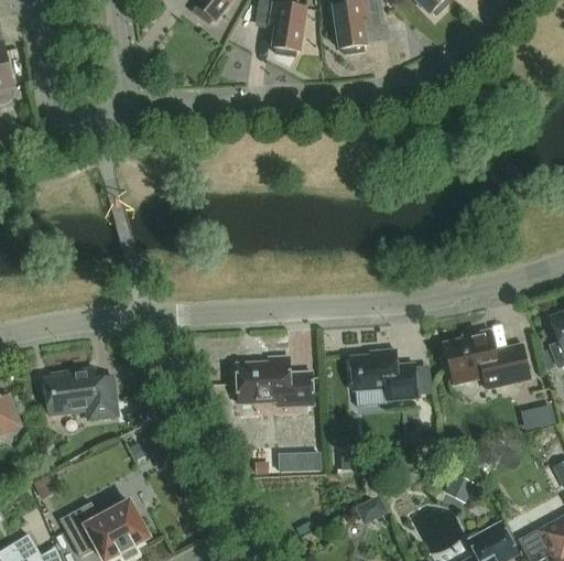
[(213,19),(216,21),(231,0),(197,0),(195,4),(197,7),(194,11),(209,23),(213,19)]
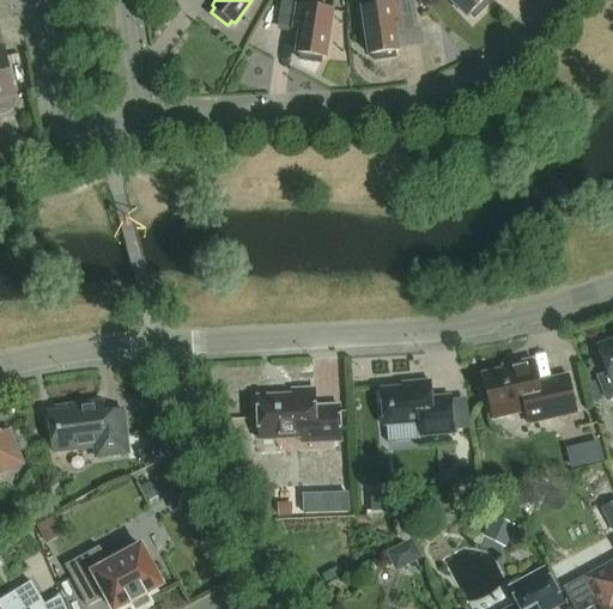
[(322,54),(326,55),(333,7),(299,2),(299,0),(284,0),(280,24),(301,28),(297,50),(301,52),(301,58),(321,60),(322,54)]
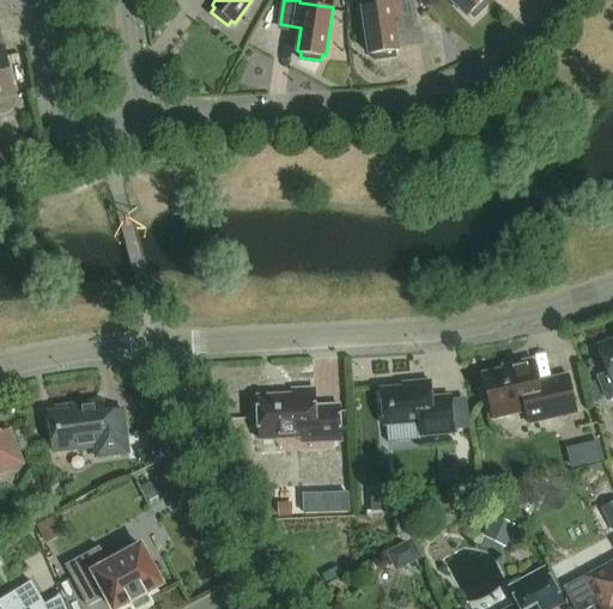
[(395,49),(399,48),(395,25),(417,22),(413,0),(362,0),(370,53),(374,52),(375,58),(395,55),(395,49)]
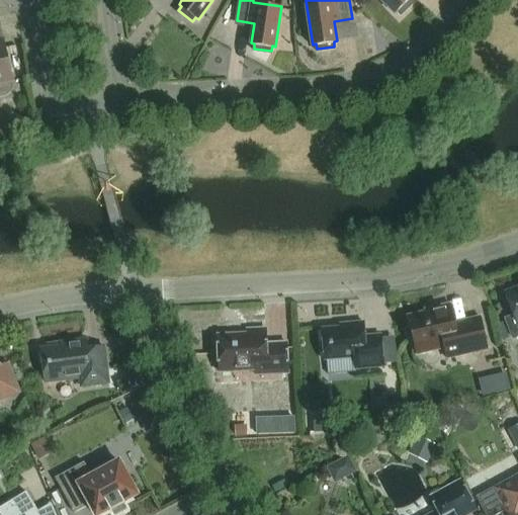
[(382,0),(395,12),(398,9),(401,13),(414,1),(413,0),(382,0)]
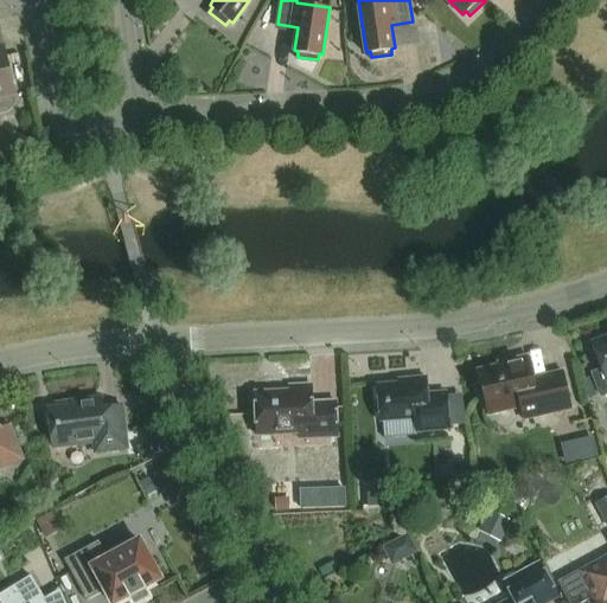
[(0,110),(1,111),(7,109),(13,106),(16,98),(14,92),(16,91),(5,44),(0,44),(0,110)]
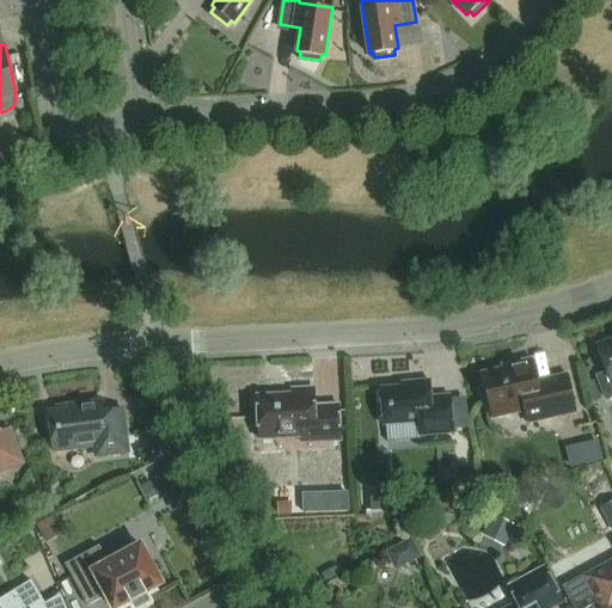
[(611,336),(597,343),(607,370),(598,374),(607,397),(611,394),(611,336)]
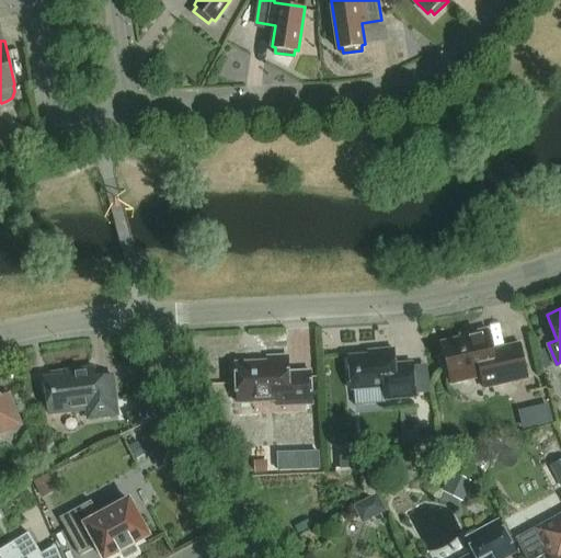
[(441,354),(443,366),(444,368),(448,367),(451,382),(482,375),(484,386),(528,376),(521,341),(493,348),(489,327),(471,331),(472,333),(442,340),(445,353),(441,354)]
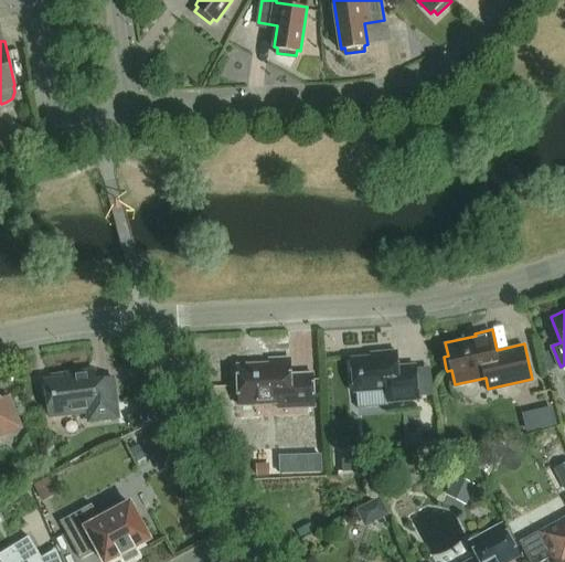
[(419,398),(416,369),(416,363),(398,364),(397,349),(370,351),(371,354),(351,357),(354,391),(387,388),(388,401),(419,398)]
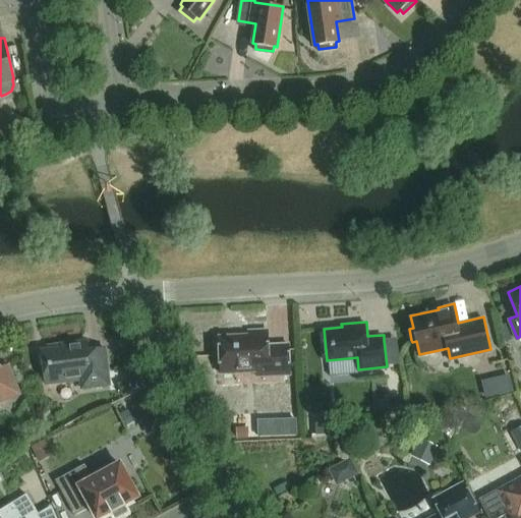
[(219,335),(219,340),(221,367),(256,366),(256,375),(290,372),(289,342),(269,343),(268,329),(248,329),(249,334),(219,335)]
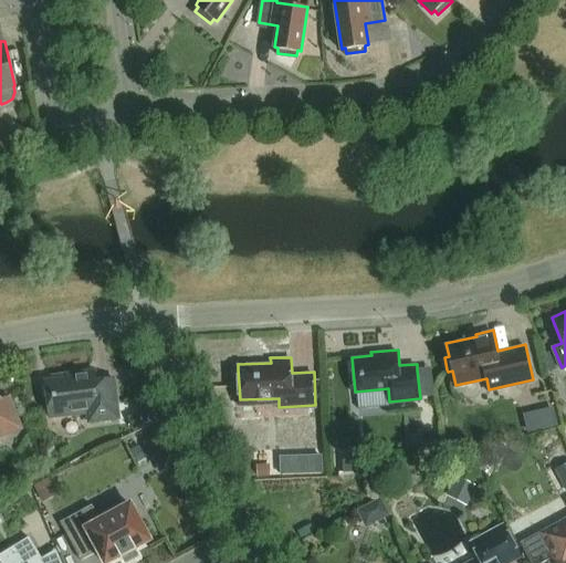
[(96,379),(95,369),(95,368),(75,372),(75,375),(45,379),(50,416),(87,410),(88,420),(119,416),(114,377),(96,379)]
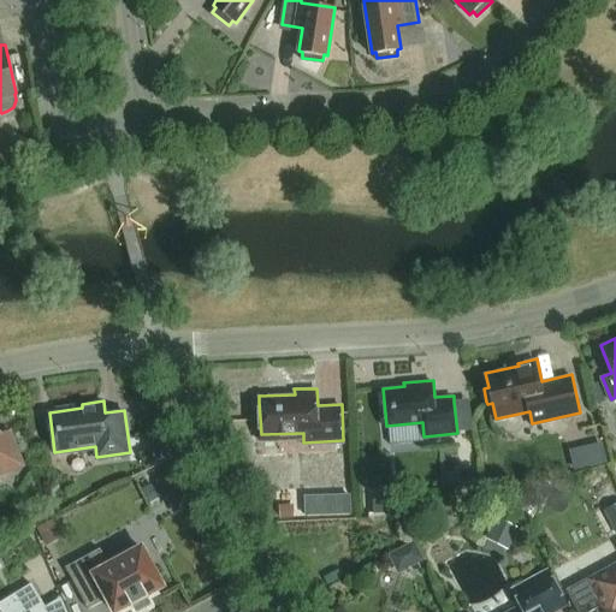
[(0,432),(0,471),(23,464),(10,429),(0,432)]
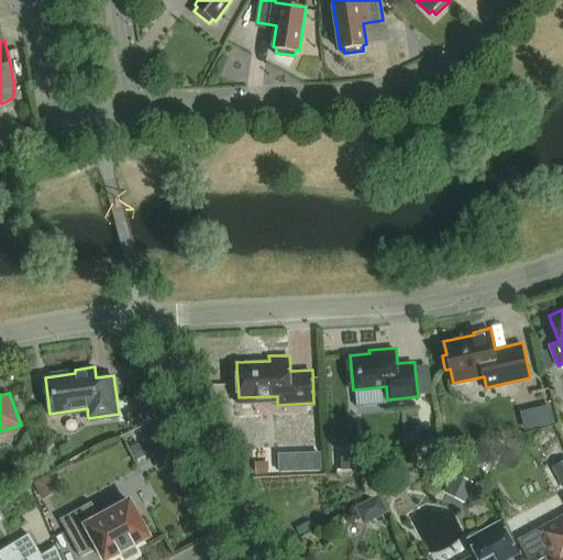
[(550,403),(536,407),(540,426),(555,423),(553,415),(550,403)]
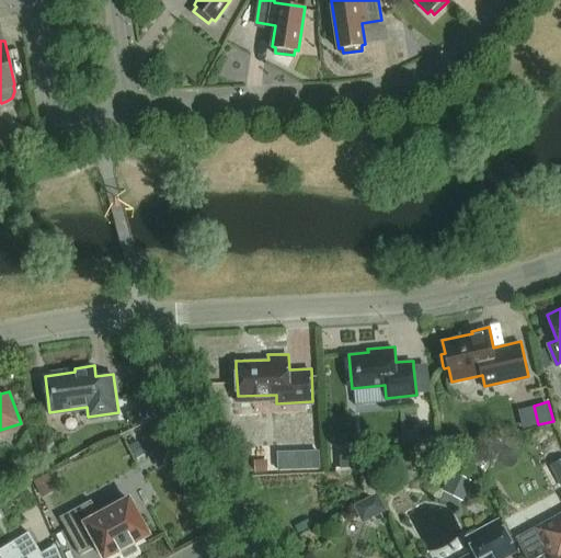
[(433,425),(419,426),(420,440),(433,439),(433,425)]
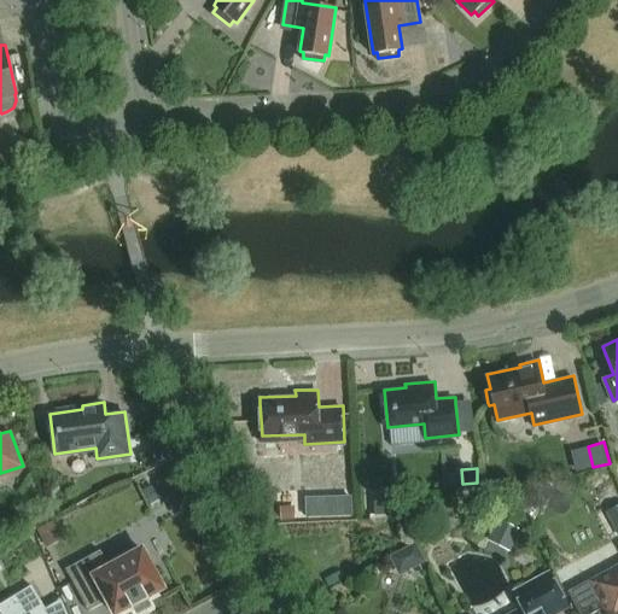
[(172,471),(155,480),(162,493),(179,484),(172,471)]
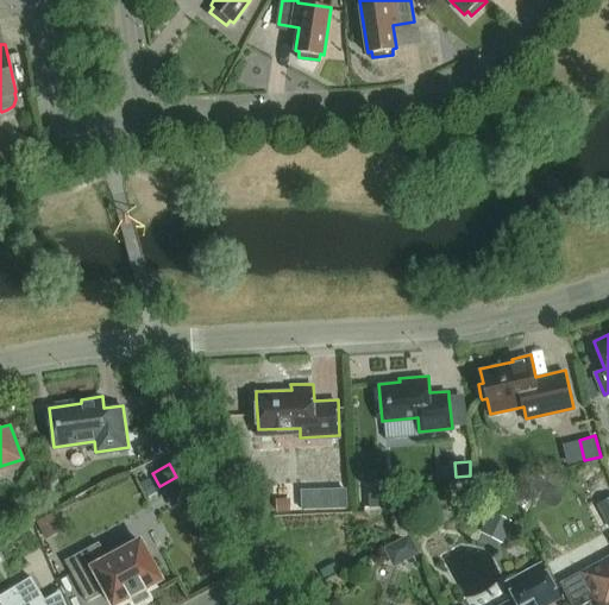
[(334,467),(321,479),(336,495),(349,483),(334,467)]
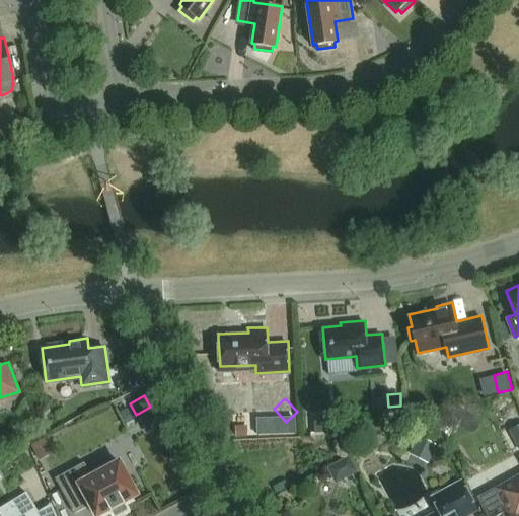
[(127,407),(120,411),(127,423),(133,419),(127,407)]
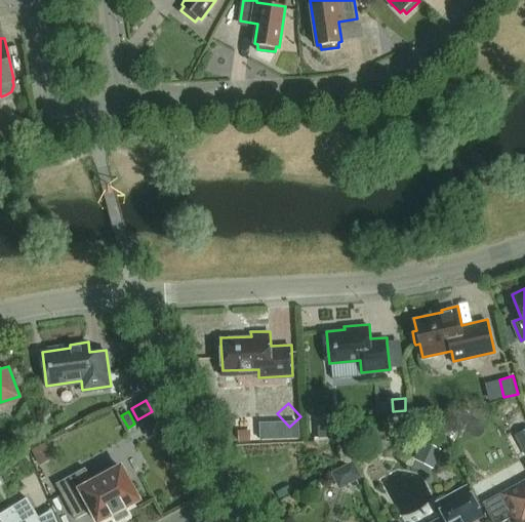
[(299,426),(287,428),(289,442),(301,441),(299,426)]
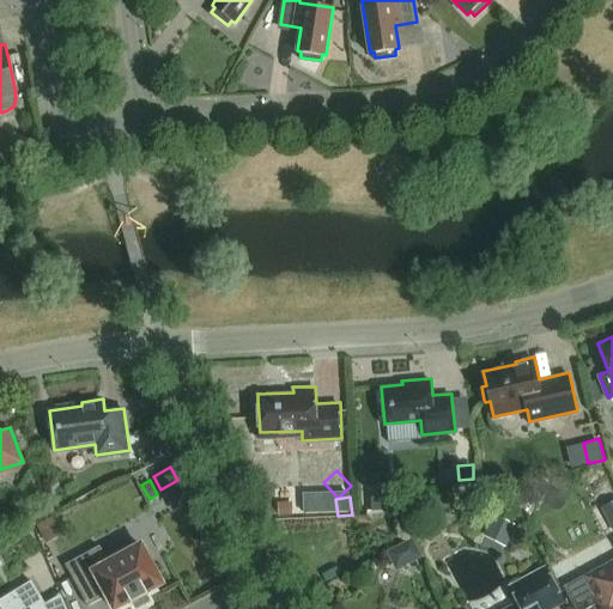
[(54,513),(36,524),(43,536),(61,527),(54,513)]
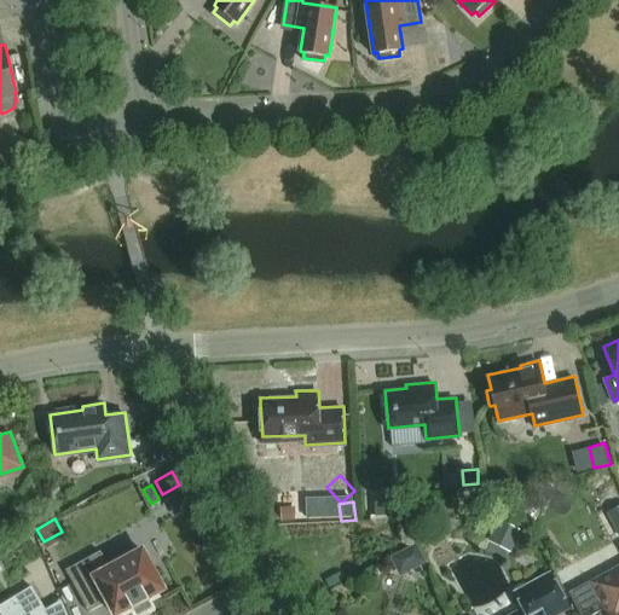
[(406,569),(432,557),(423,539),(398,551),(406,569)]
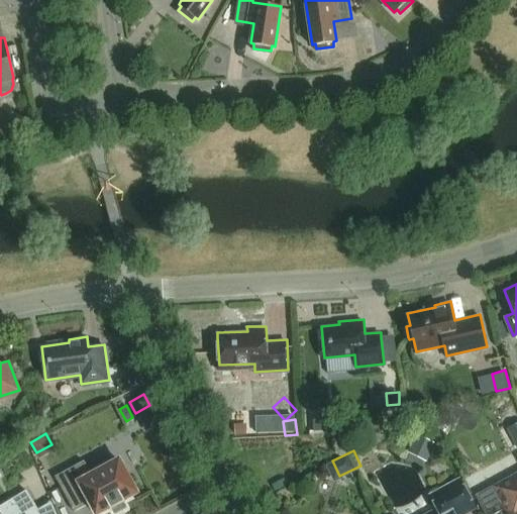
[(87,463),(58,479),(74,510),(90,502),(96,513),(111,507),(111,508),(123,502),(123,500),(137,493),(120,459),(93,474),(87,463)]
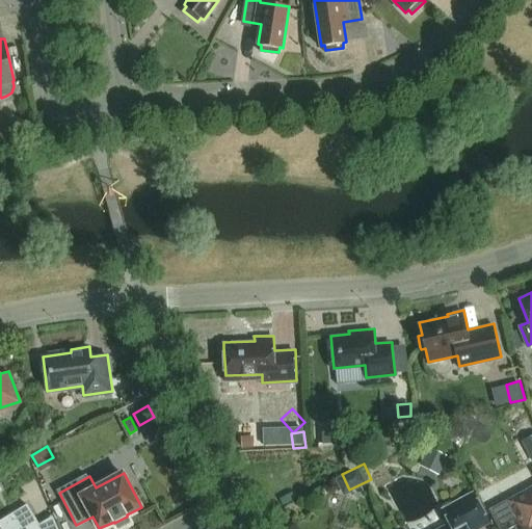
[(531,487),(510,500),(490,511),(500,528),(505,528),(521,521),(525,528),(530,528),(531,528),(531,487)]
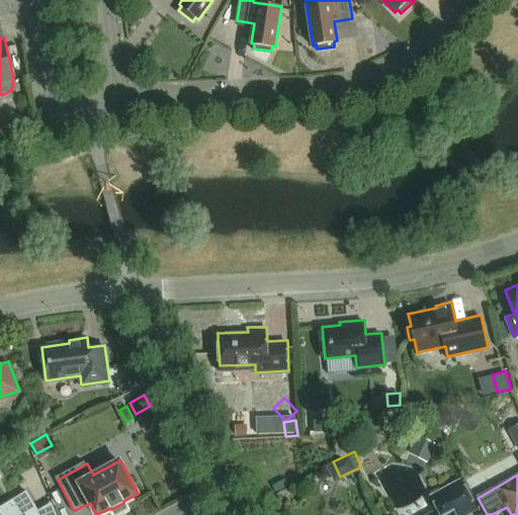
[(284,478),(272,485),(275,491),(287,484),(284,478)]
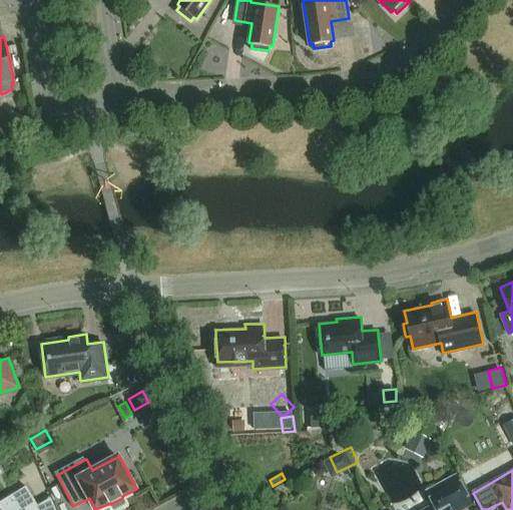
[(424,509),(455,509),(471,501),(456,475),(428,491),(435,504),(424,509)]
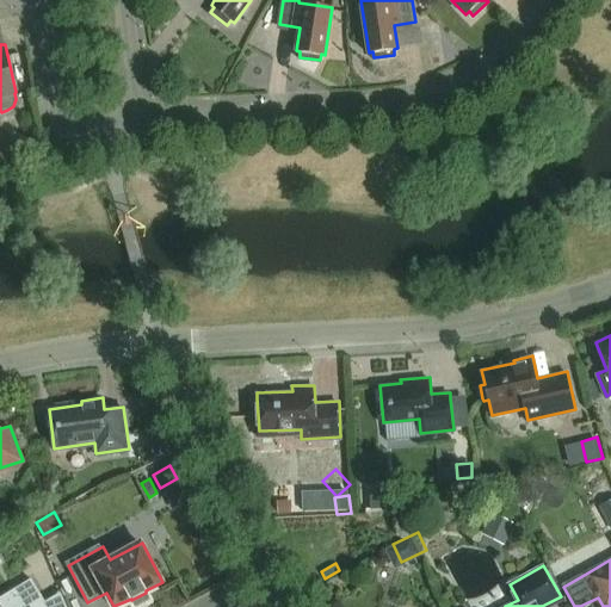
[(48,606),(31,578),(0,596),(0,604),(1,606),(48,606)]
